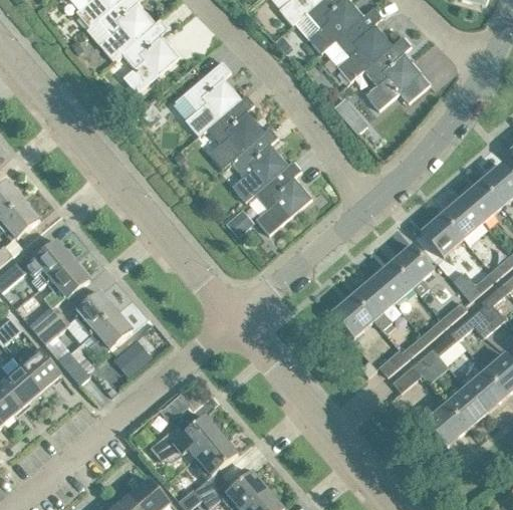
[(89,27),(97,20),(119,0),(85,0),(87,2),(76,11),(89,27)]
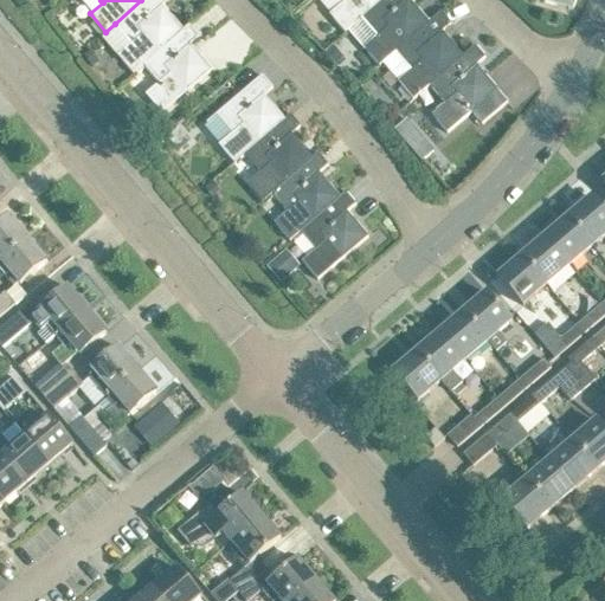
[(133,71),(143,63),(182,27),(162,2),(165,0),(141,0),(115,24),(105,32),(102,34),(133,71)]
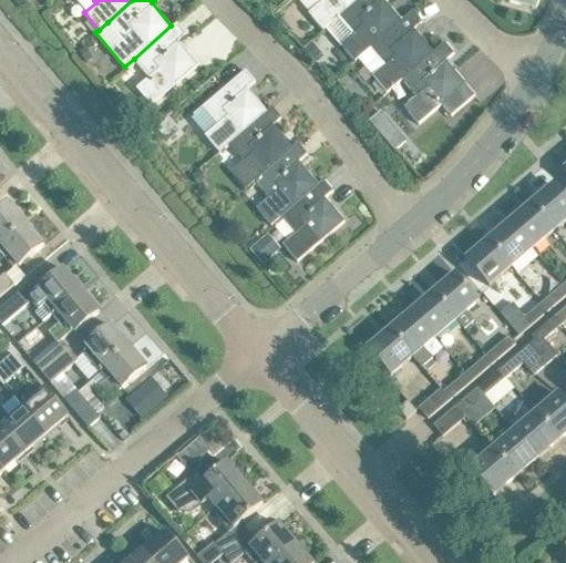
[(325,26),(337,14),(353,0),(319,0),(307,10),(321,27),(323,24),(325,26)]
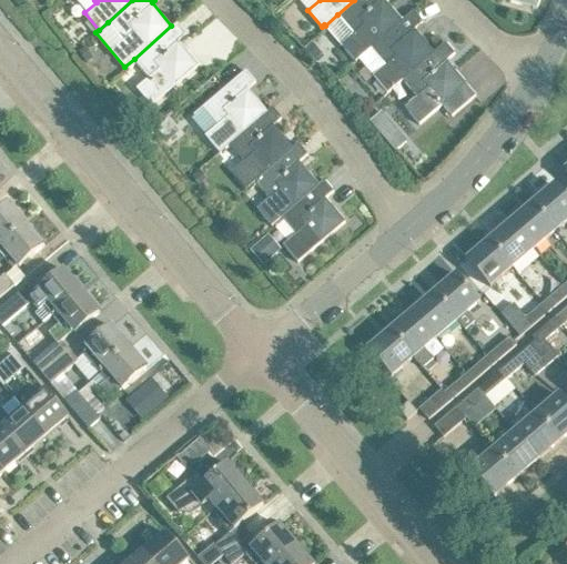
[(402,18),(401,18),(385,0),(354,0),(337,14),(325,26),(354,59),(356,57),(402,18)]
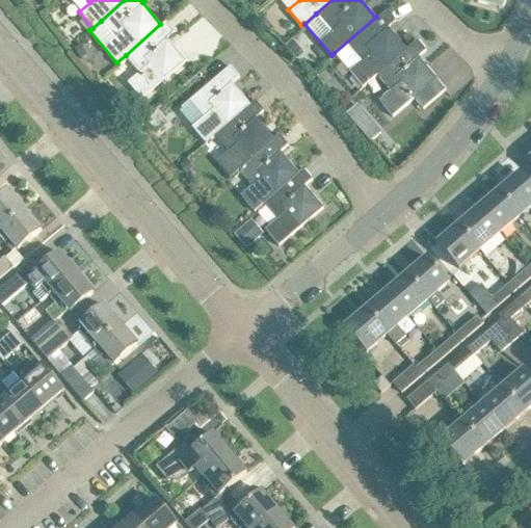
[(406,47),(405,47),(388,25),(395,18),(387,7),(375,17),(376,17),(334,53),(361,84),(375,72),(376,73),(406,47)]
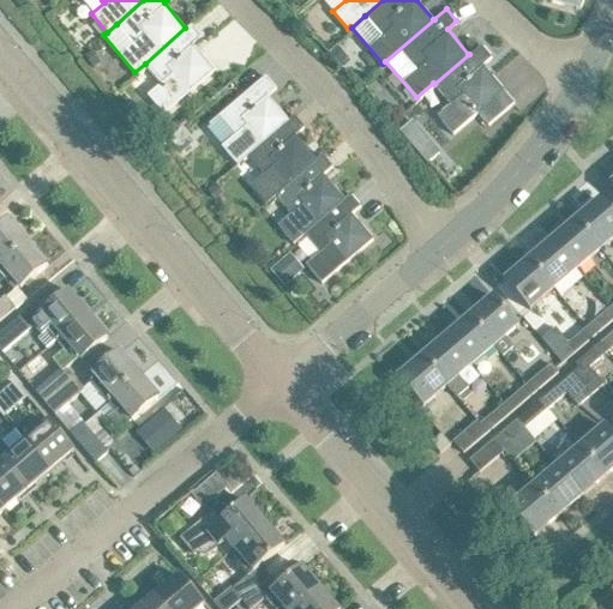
[(163,112),(214,68),(192,42),(202,35),(191,23),(185,28),(145,64),(161,80),(146,92),(163,112)]
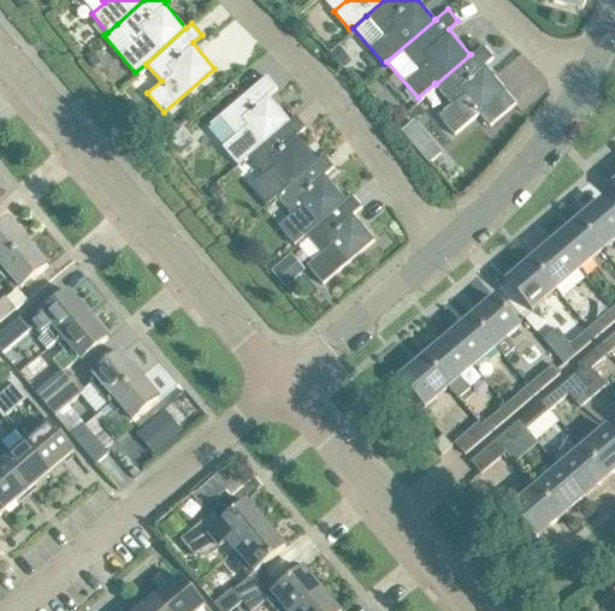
[(489,124),(515,101),(504,89),(506,89),(484,63),(492,55),(482,43),(469,54),(471,54),(436,84),(451,102),(437,114),(453,134),(478,112),(489,124)]
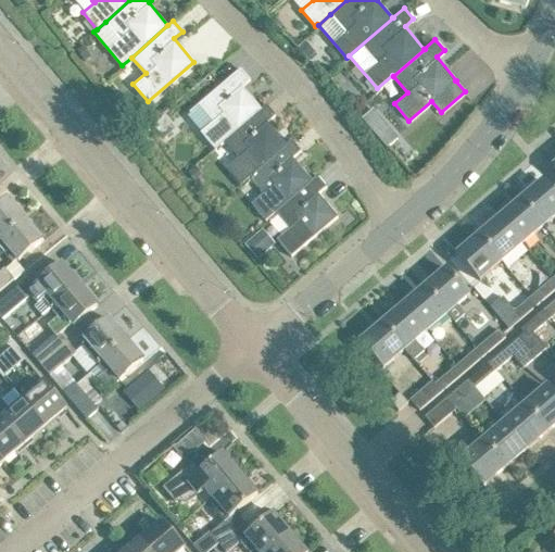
[(84,59),(91,53),(84,44),(77,48),(84,59)]
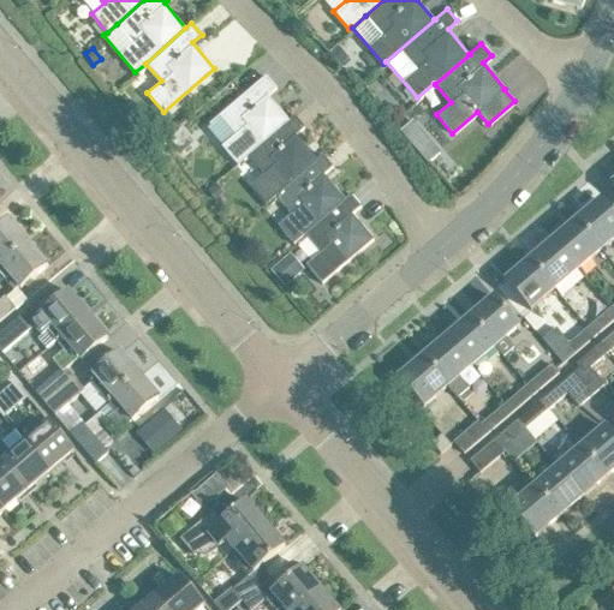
[(221,144),(237,162),(287,118),(267,94),(276,85),(266,73),(208,123),(209,124),(206,126),(221,144)]
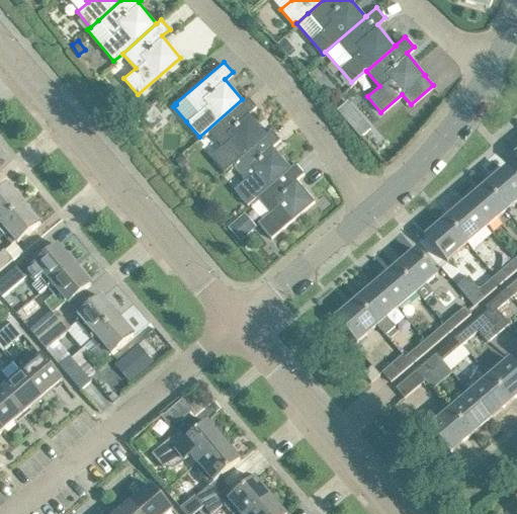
[(266,133),(249,112),(256,105),(247,95),(242,99),(199,137),(200,138),(208,131),(222,146),(210,155),(224,171),(226,169),(225,168),(266,133)]
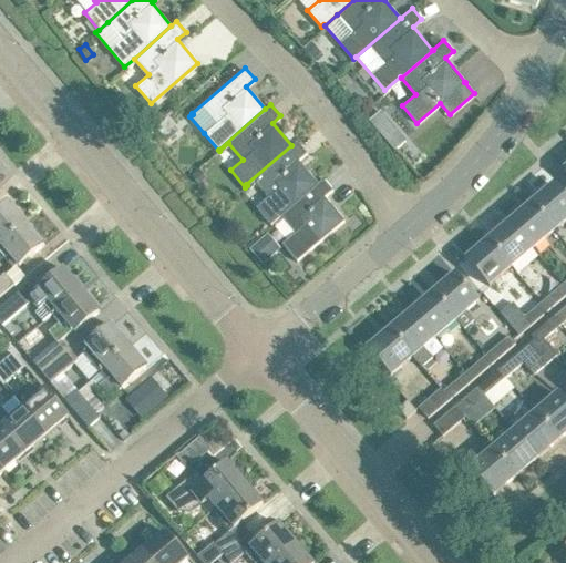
[(317,182),(298,160),(306,152),(297,141),(291,145),(246,184),(247,185),(248,186),(256,181),(268,195),(256,206),(270,223),(279,215),(317,182)]
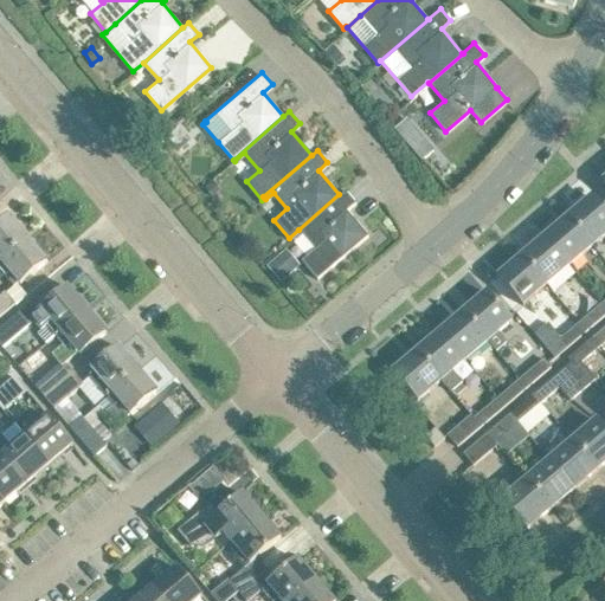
[(367,234),(346,208),(355,201),(345,189),(339,194),(298,230),(289,238),(291,237),(293,238),(301,232),(315,247),(301,259),(316,277),(367,234)]
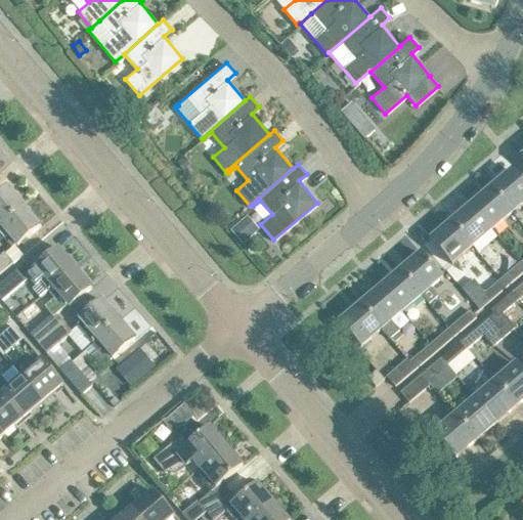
[(522,182),(511,168),(490,185),(512,211),(522,201),(522,182)]
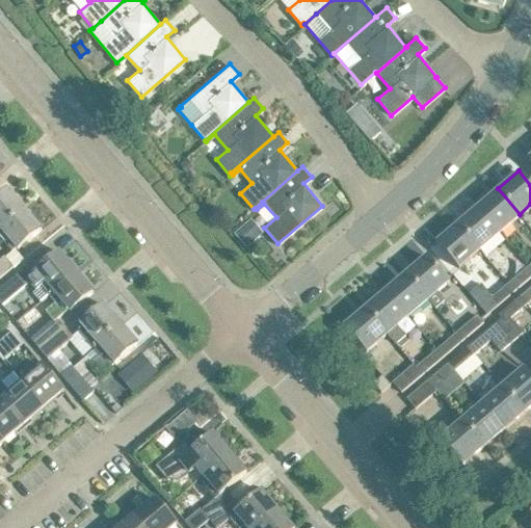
[(6,188),(0,192),(0,228),(24,209),(6,188)]
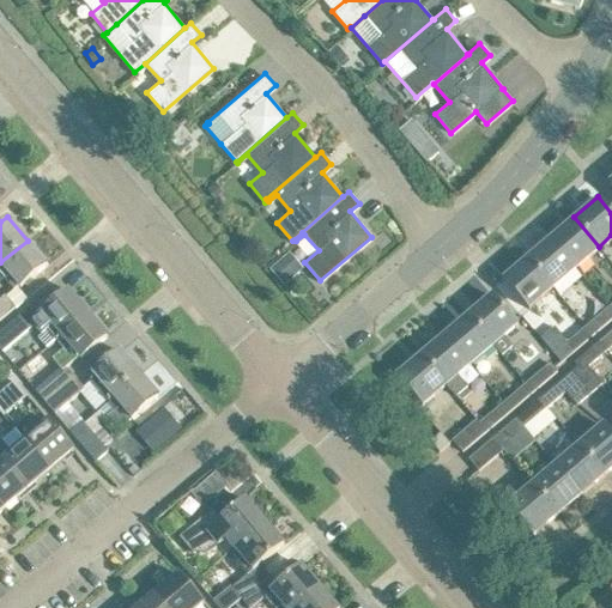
[(551,237),(576,267),(599,247),(574,217),(551,237)]
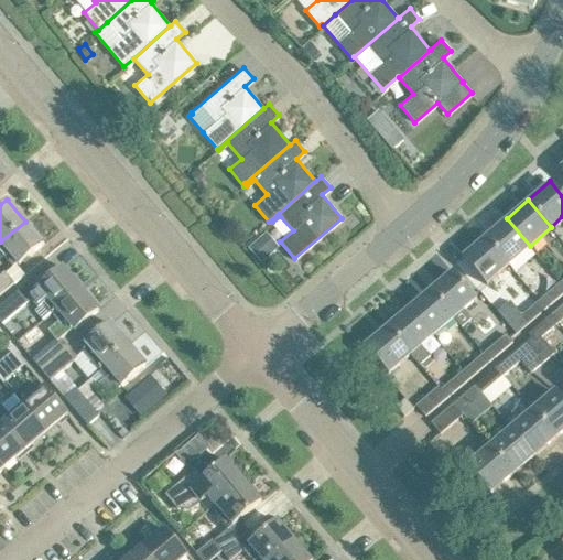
[(508,264),(530,246),(507,218),(485,237),(508,264)]
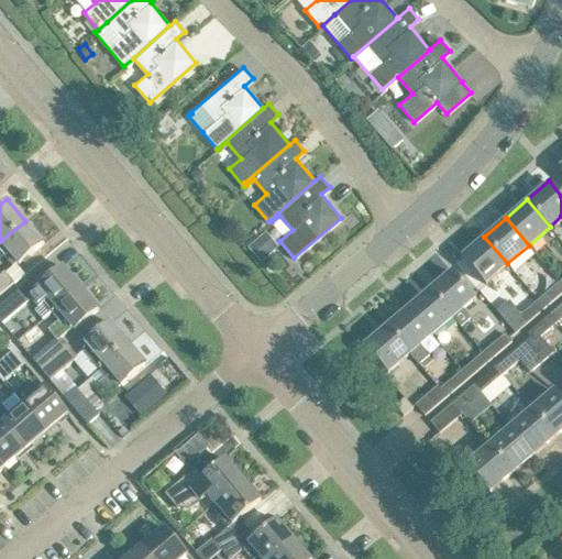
[(42,241),(25,221),(0,241),(0,250),(13,265),(42,241)]
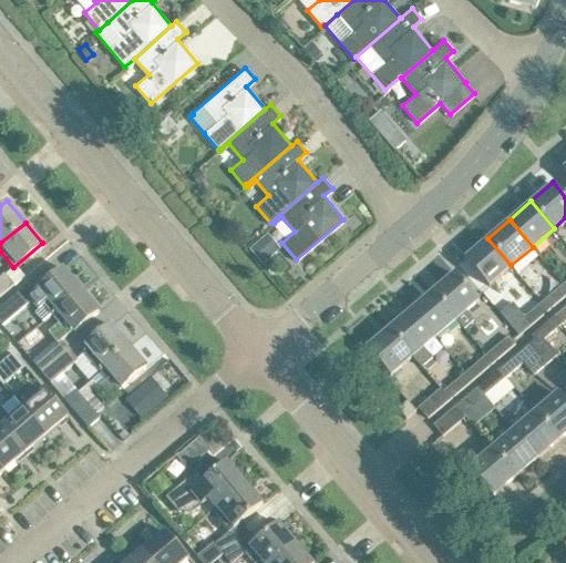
[(489,284),(511,265),(487,238),(465,257),(480,274),(489,284)]
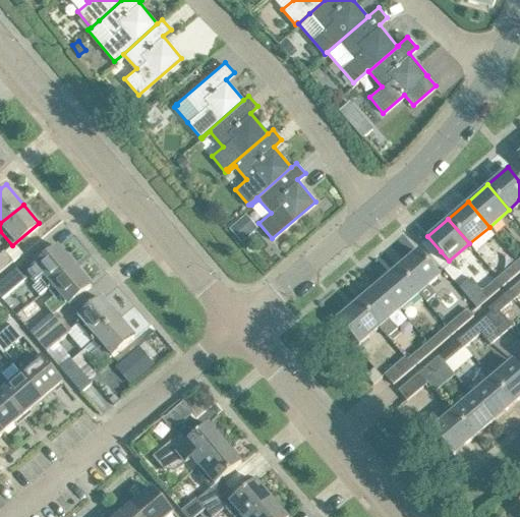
[(48,288),(75,265),(58,244),(31,268),(24,273),(34,283),(32,285),(39,294),(47,287),(48,288)]
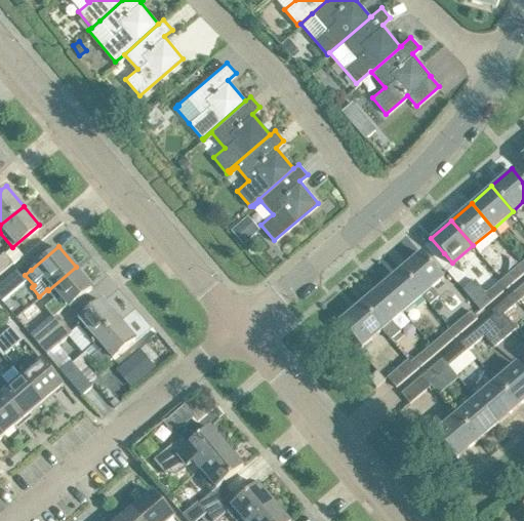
[(3,250),(0,252),(0,271),(12,262),(4,251),(3,250)]
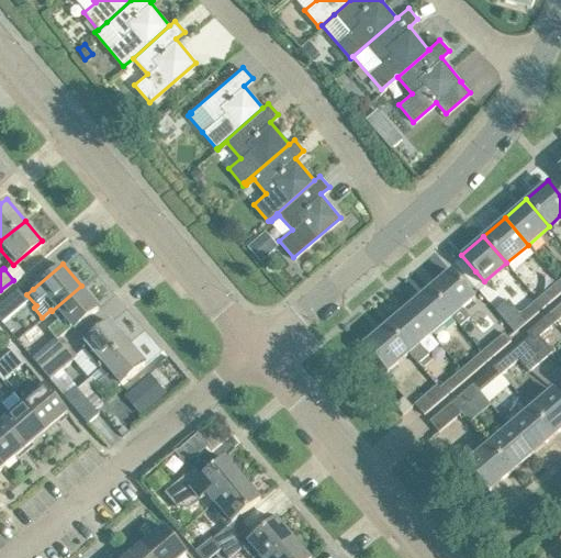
[(450,269),(429,288),(451,314),(459,324),(469,315),(461,305),(473,297),(464,286),(450,269)]
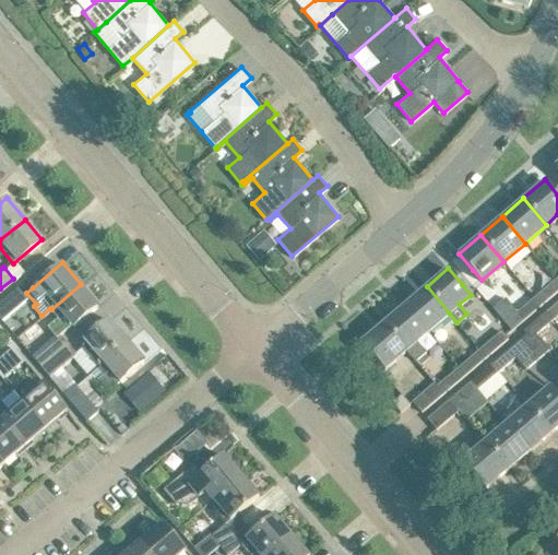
[(541,305),(557,290),(557,282),(555,279),(533,297),(541,305)]
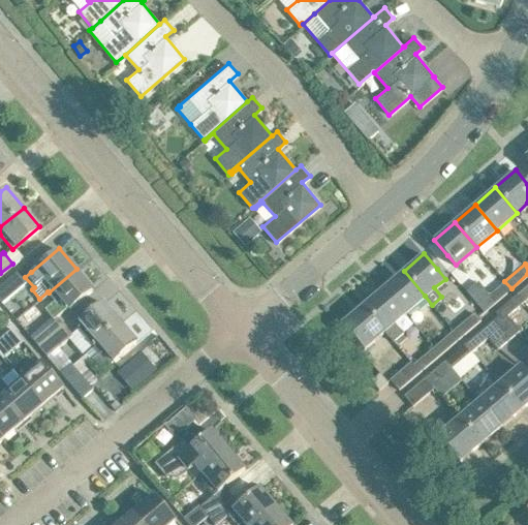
[(67,309),(92,288),(76,269),(49,292),(55,299),(44,308),(52,315),(55,313),(56,314),(63,309),(65,307),(67,309)]
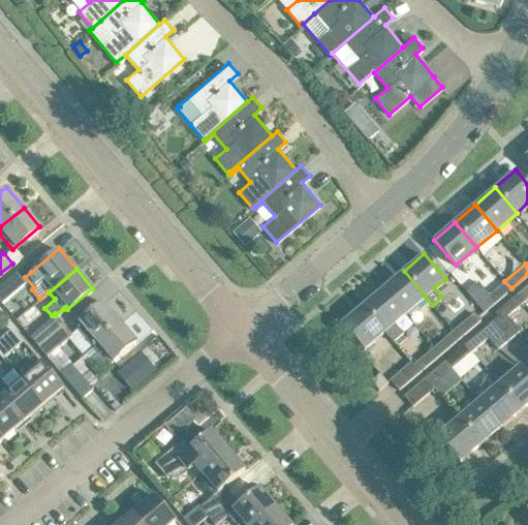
[(0,300),(1,302),(27,280),(18,270),(0,284),(0,300)]
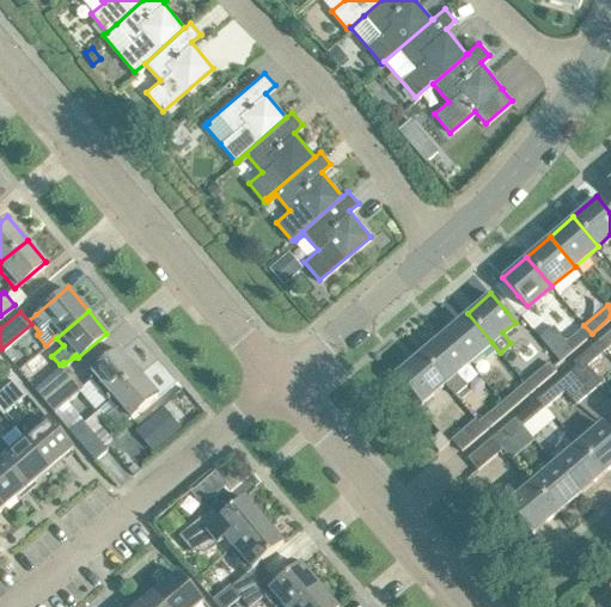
[(469,362),(492,342),(468,313),(444,333),(469,362)]
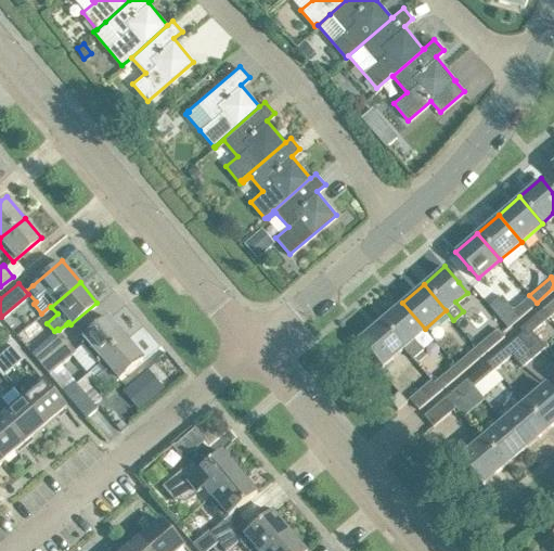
[(501,293),(489,304),(509,327),(537,303),(529,295),(514,308),(501,293)]
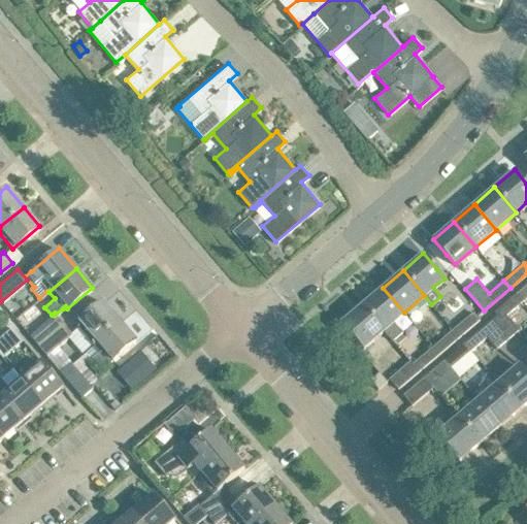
[(521,300),(526,295),(526,282),(515,293),(521,300)]
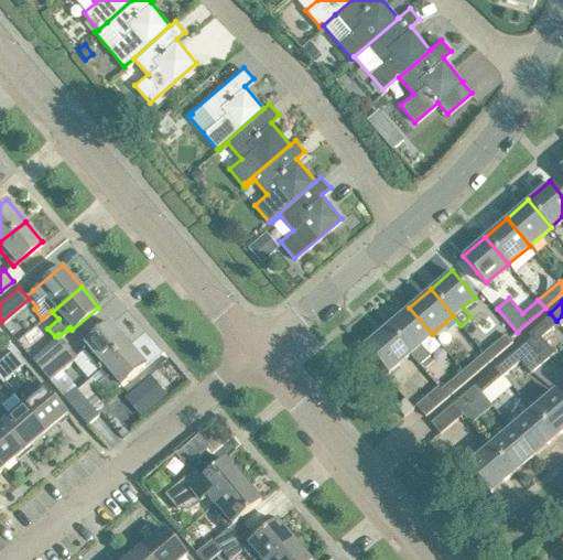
[(419,363),(429,353),(421,343),(432,334),(409,308),(387,325),(419,363)]
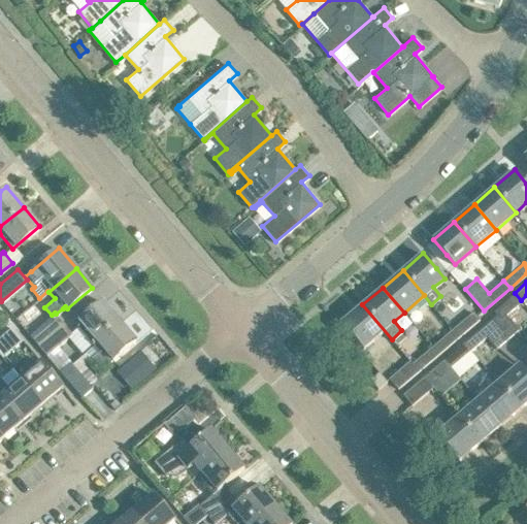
[(506,337),(518,328),(505,314),(521,300),(515,293),(494,309),(497,313),(491,319),(506,337)]
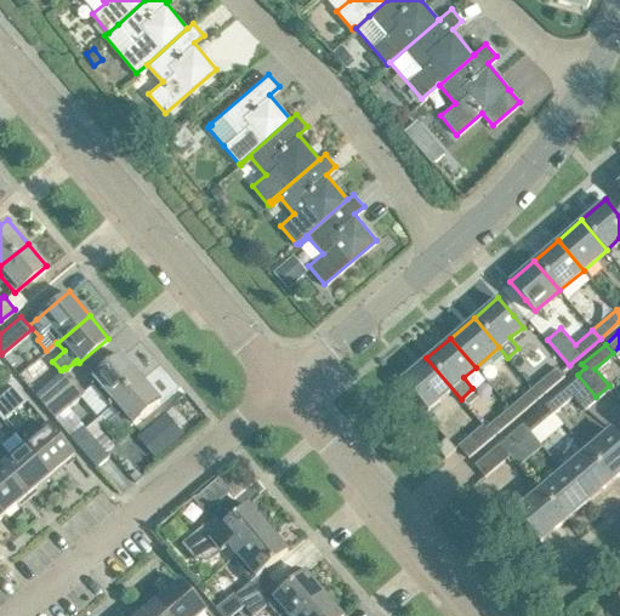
[(108,404),(141,376),(120,353),(94,376),(96,378),(91,383),(84,389),(85,392),(81,394),(97,412),(108,403),(108,404)]
